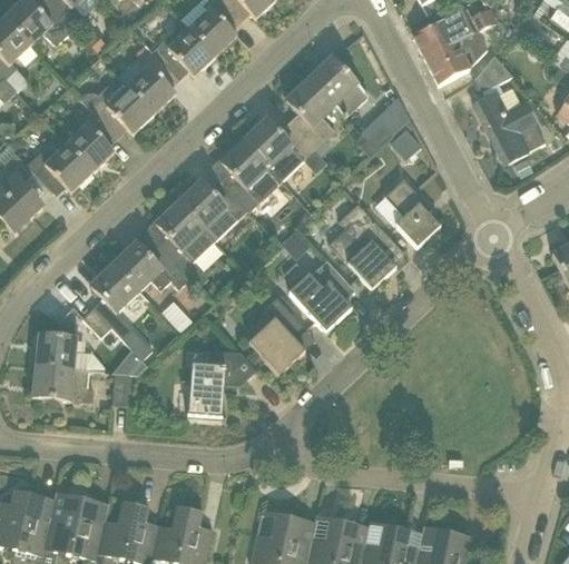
[(75,29),(47,0),(40,0),(35,5),(30,0),(23,0),(5,17),(31,45),(43,32),(57,46),(64,51),(75,40),(69,35),(75,29)]
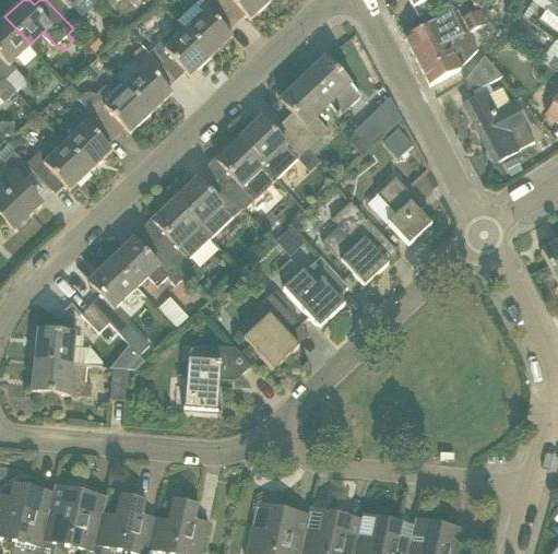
[(85,16),(78,9),(72,3),(75,0),(46,0),(73,28),(85,16)]
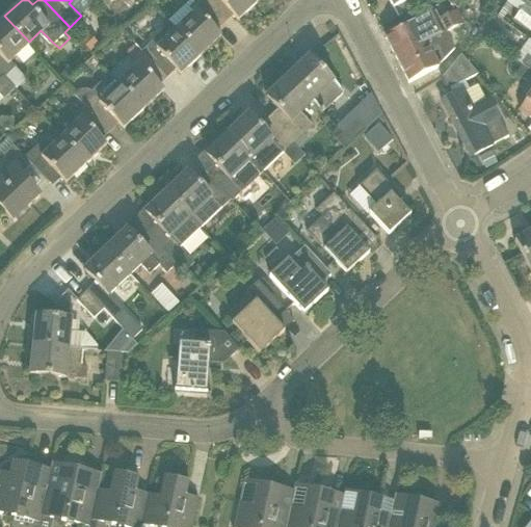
[(214,25),(222,17),(207,0),(187,0),(169,18),(171,21),(202,52),(221,33),(214,25)]
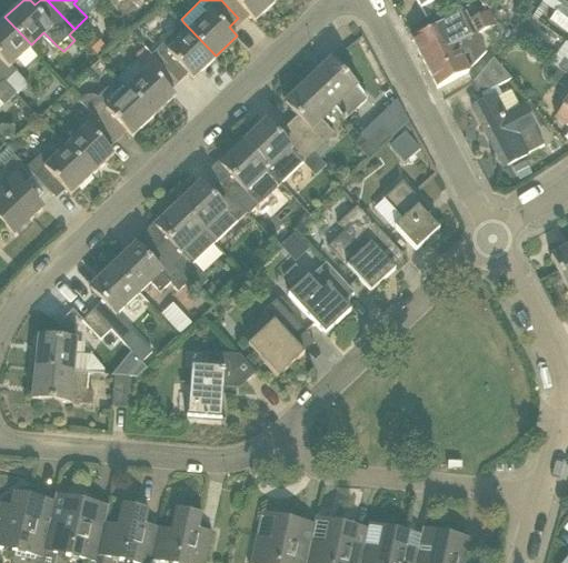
[(255,18),(275,0),(221,0),(238,18),(247,10),(255,18)]
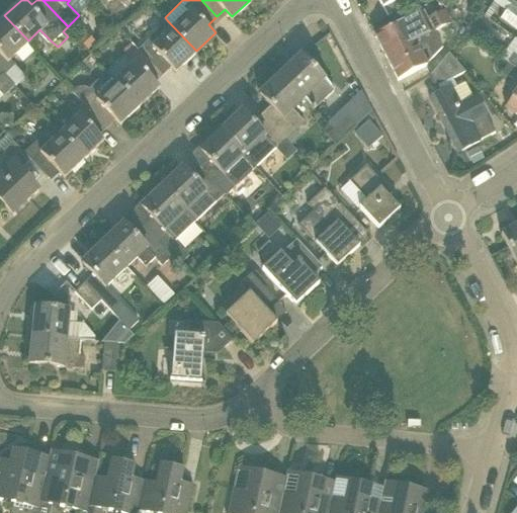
[(409,2),(408,0),(381,0),(383,5),(384,4),(389,12),(409,2)]
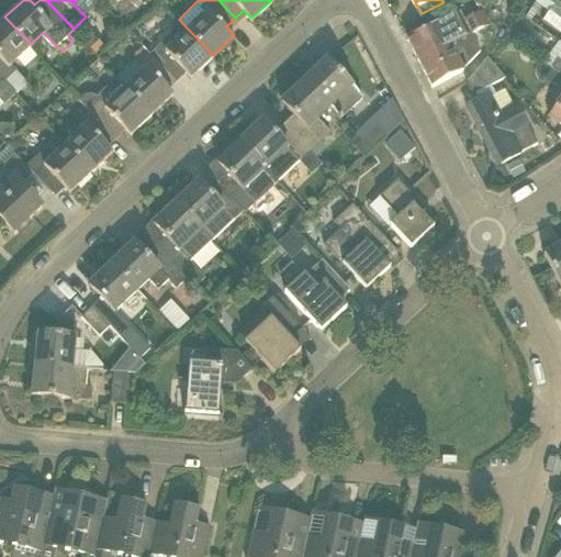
[(560,2),(556,0),(545,17),(560,28),(560,2)]
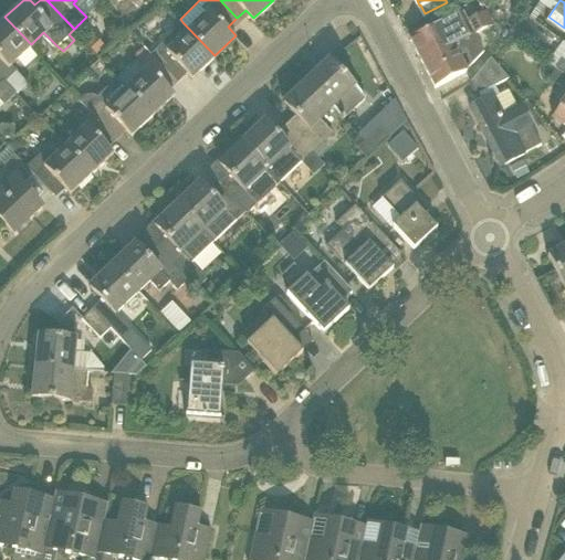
[(441,19),(410,35),(422,57),(475,30),(495,20),(488,6),(468,17),(446,28),(441,19)]
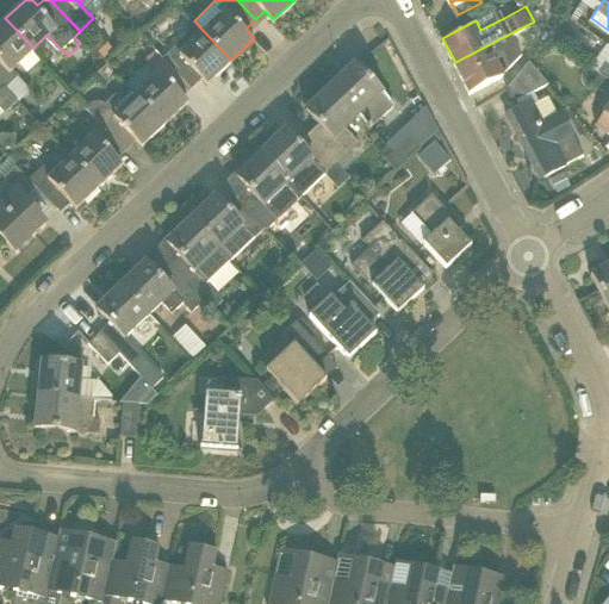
[(559,17),(550,31),(567,44),(577,30),(559,17)]
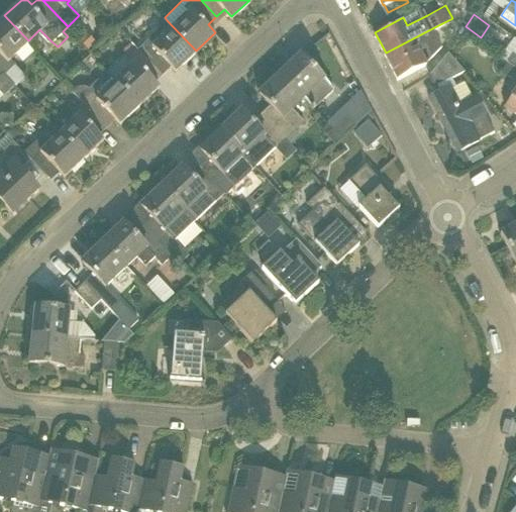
[(11,56),(28,40),(4,15),(0,18),(0,67),(4,72),(5,71),(15,61),(11,56)]
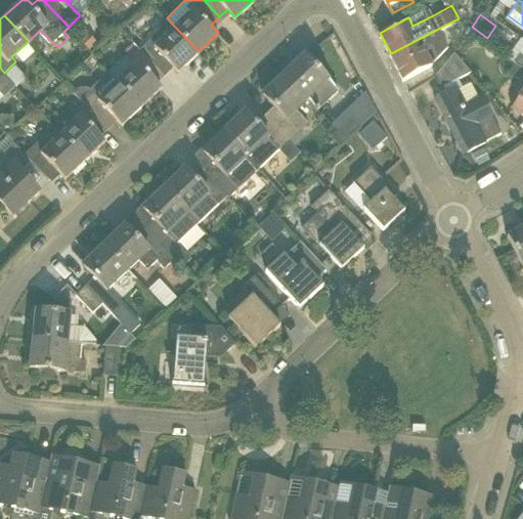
[(141,47),(163,70),(171,62),(178,71),(199,51),(169,20),(153,37),(141,47)]
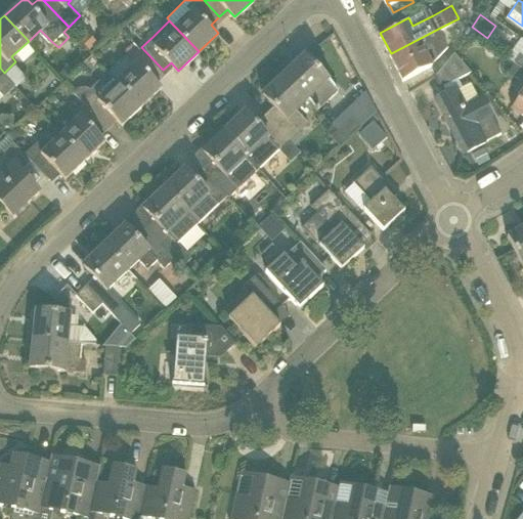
[(93,49),(100,42),(86,27),(79,34),(93,49)]
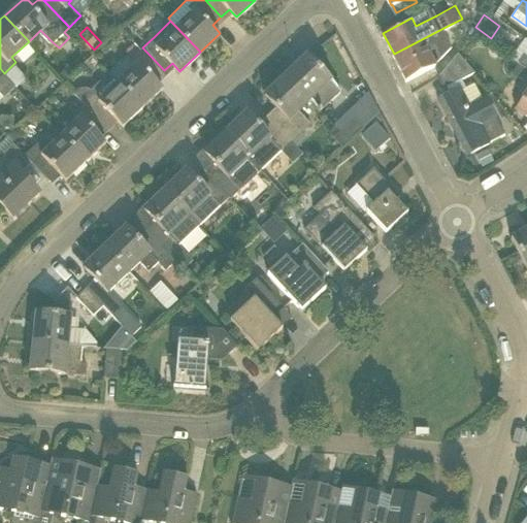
[(394,54),(406,78),(434,64),(433,63),(452,44),(443,28),(394,54)]
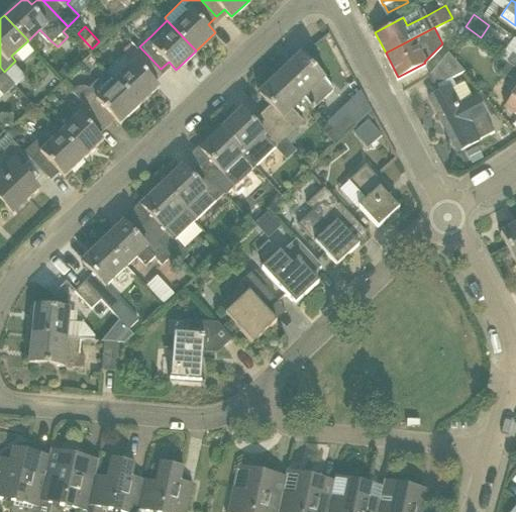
[(115,77),(140,103),(160,85),(152,77),(161,69),(139,46),(138,46),(131,39),(122,48),(129,56),(129,57),(133,61),(115,77)]
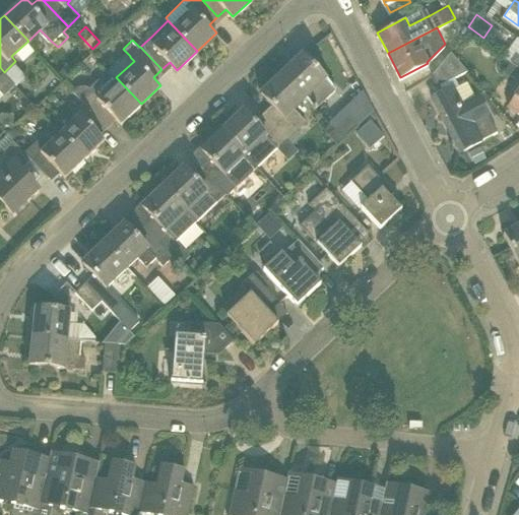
[(453,50),(452,50),(434,71),(432,72),(438,83),(460,73),(467,69),(459,58),(453,50)]
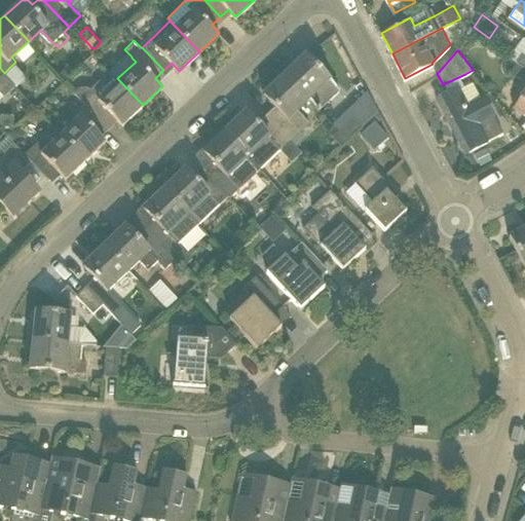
[(309,98),(310,97),(320,107),(340,87),(306,52),(285,72),(309,98)]
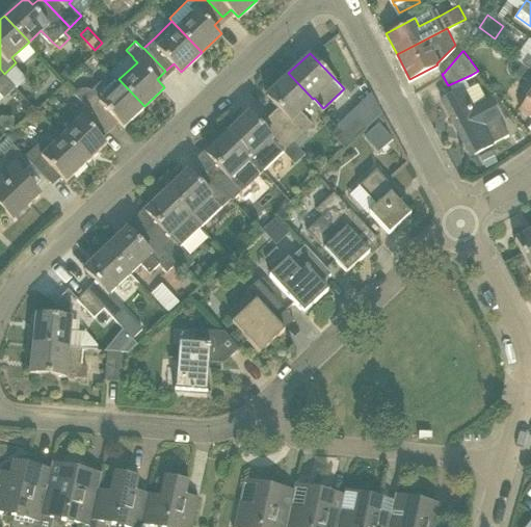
[(530,67),(523,62),(516,71),(528,78),(530,74),(530,67)]
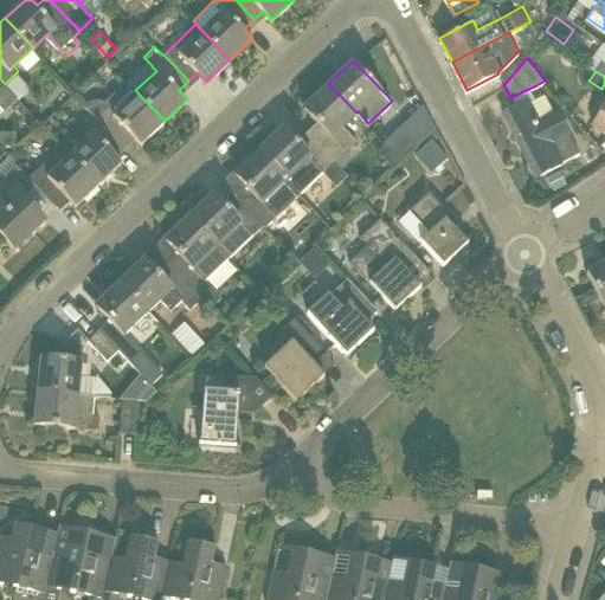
[(82,82),(76,76),(69,82),(75,89),(82,82)]
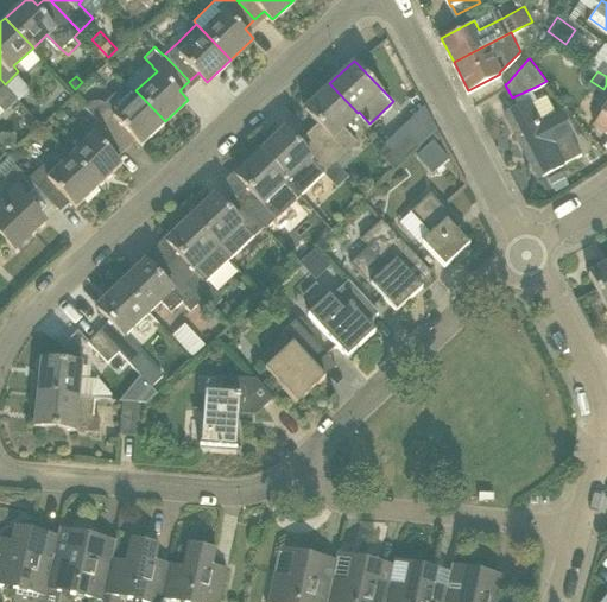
[(0,102),(6,108),(18,96),(6,83),(5,84),(0,78),(0,102)]
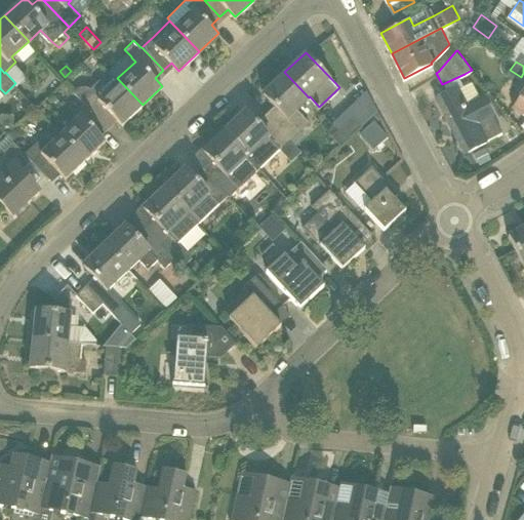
[(309,120),(298,108),(309,97),(284,72),(264,92),(275,104),(267,112),(290,137),(309,120)]
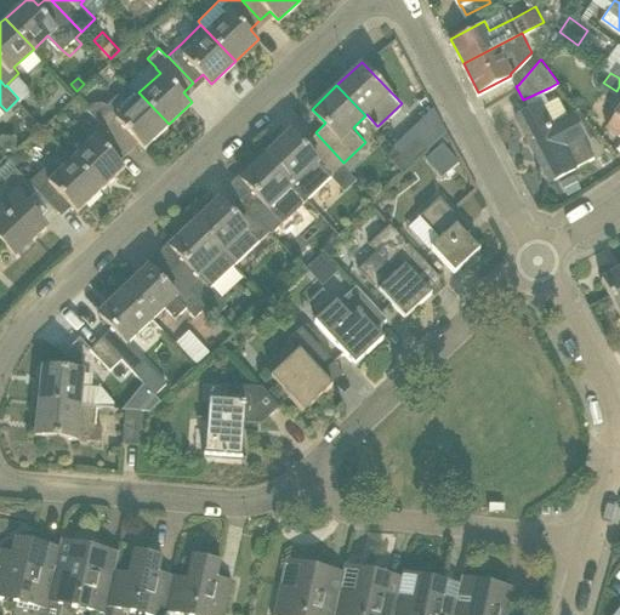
[(422,102),(428,98),(424,91),(417,96),(422,102)]
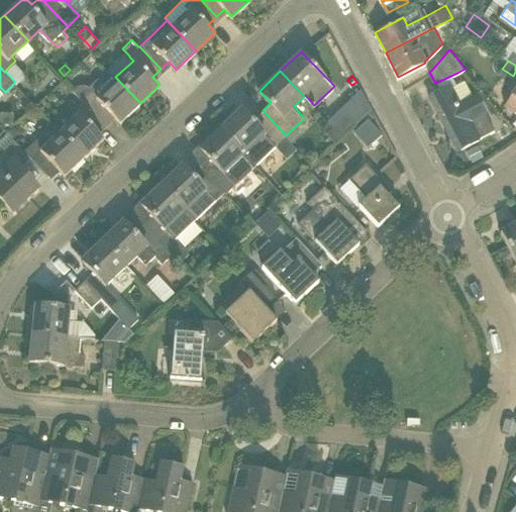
[(99,93),(95,89),(93,87),(90,85),(84,84),(79,84),(75,86),(73,89),(84,100),(105,121),(113,114),(120,122),(140,103),(115,77),(99,93)]
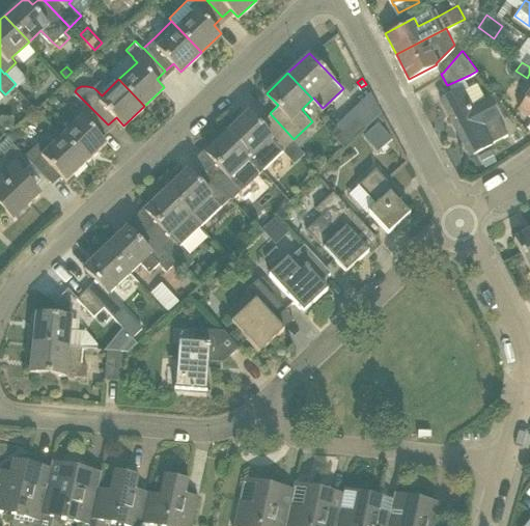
[(473,104),(463,86),(441,97),(470,153),(508,133),(499,113),(490,95),(473,104)]
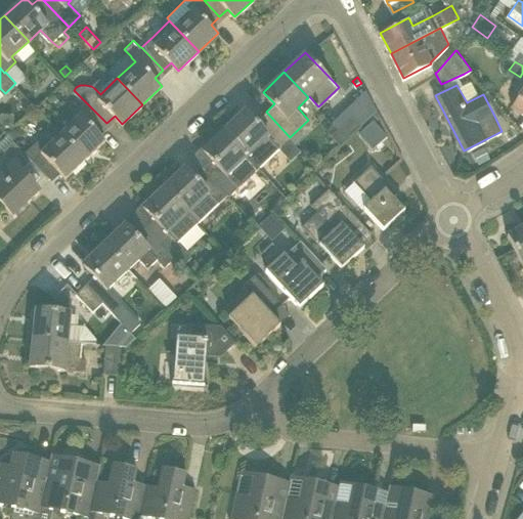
[(522,89),(513,104),(522,111),(522,89)]
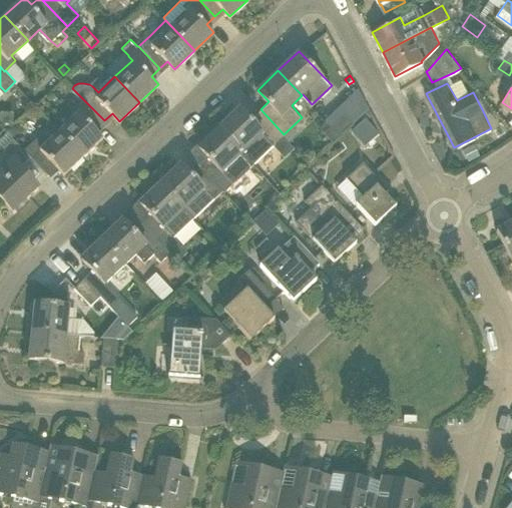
[(59,129),(83,154),(103,136),(95,128),(104,120),(83,99),(73,108),(77,112),(59,129)]
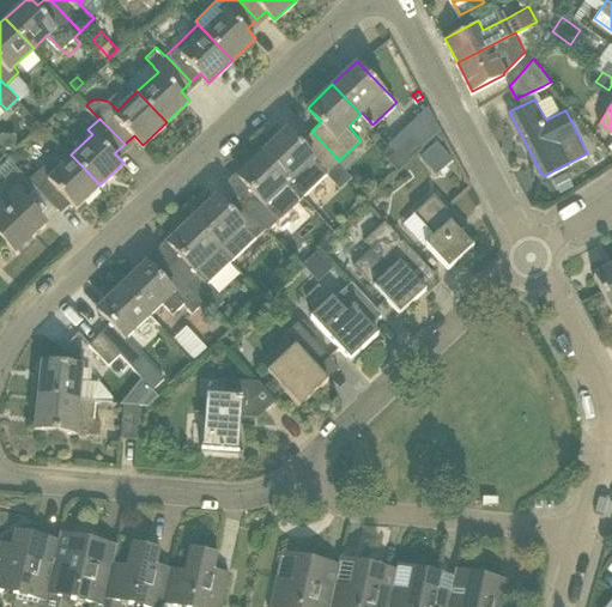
[(339,161),(311,131),(300,141),(286,127),(262,150),(304,194),(327,171),(340,186),(352,175),(339,161)]
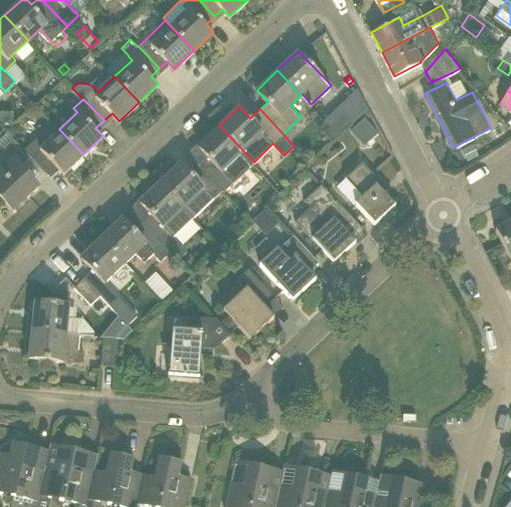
[(353,121),(344,111),(323,130),(333,140),(353,121)]
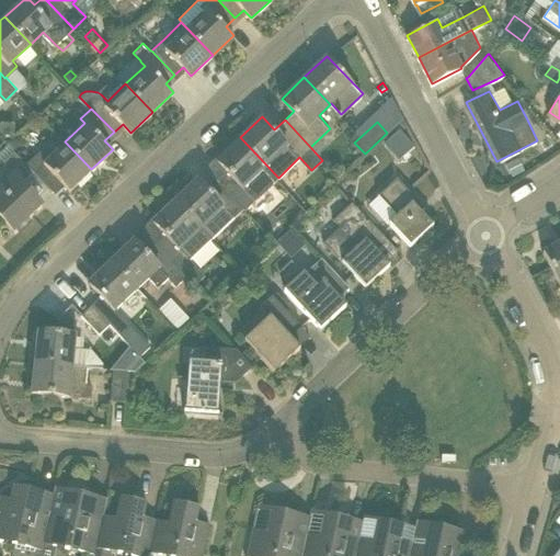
[(415,144),(401,126),(388,137),(398,149),(400,147),(404,152),(415,144)]
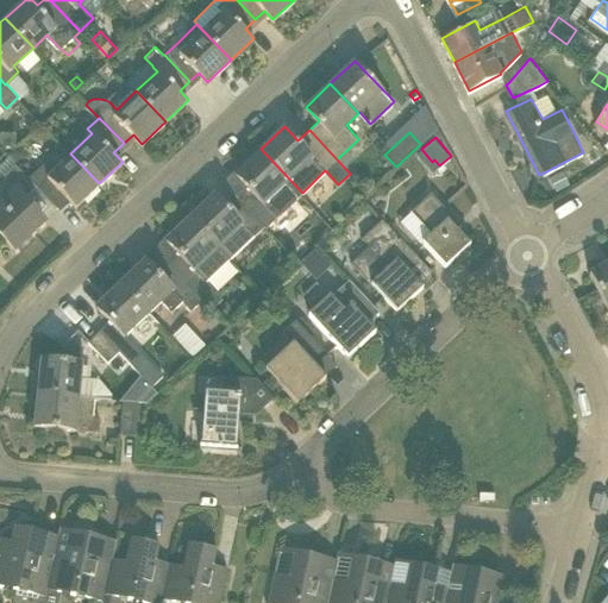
[(22,156),(22,150),(17,146),(10,154),(17,161),(22,156)]
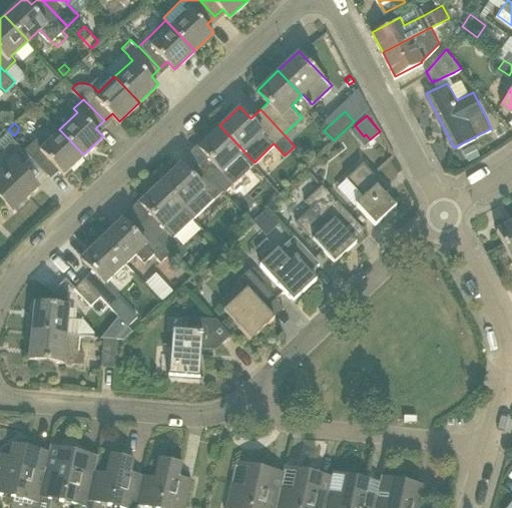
[(224,190),(234,180),(254,162),(219,125),(198,145),(209,157),(201,165),(224,190)]
